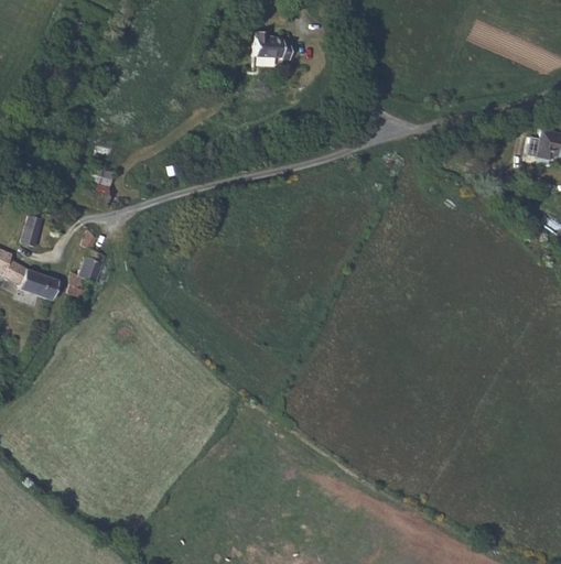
[(251,65),(289,67),(290,41),(282,40),(283,36),(266,35),(266,29),(255,29),(251,65)]
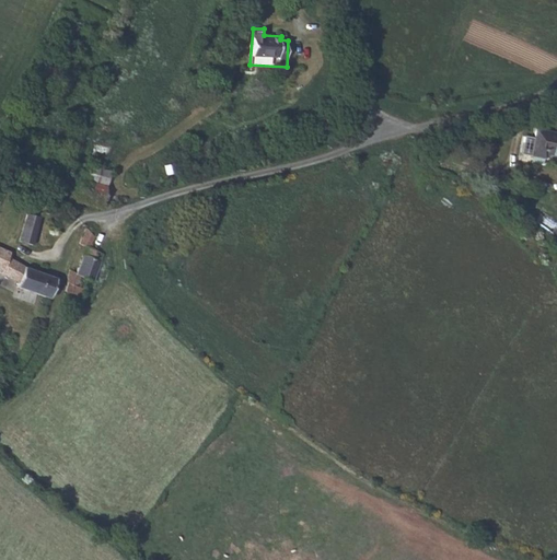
[(556,138),(542,133),(533,161),(547,165),(549,161),(556,162),(556,138)]
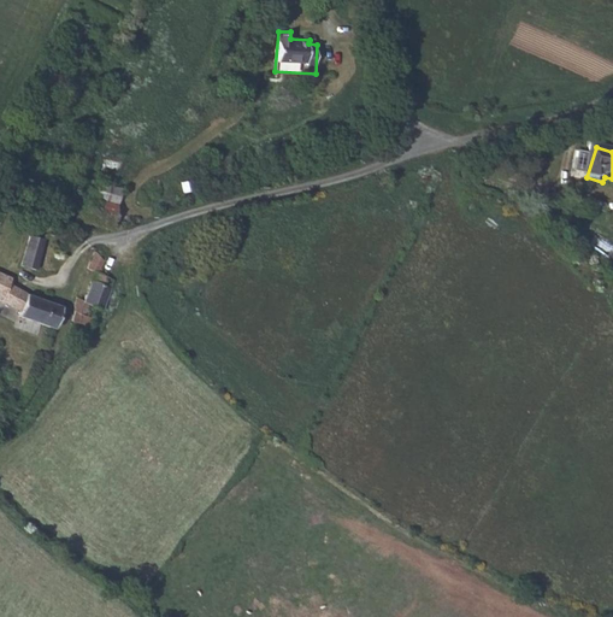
[(82,218),(115,228),(123,191),(92,182),(82,218)]
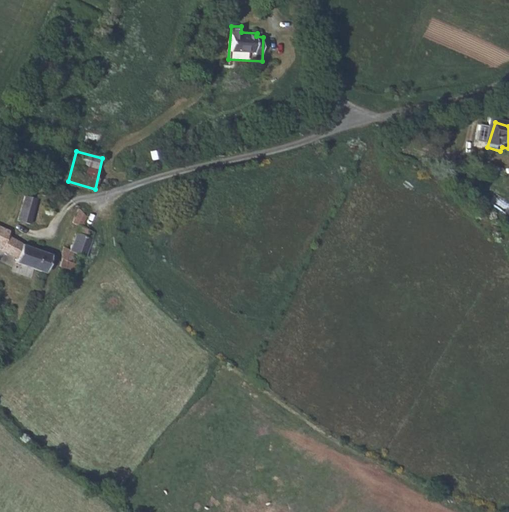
[(38,199),(26,195),(18,221),(31,224),(38,199)]
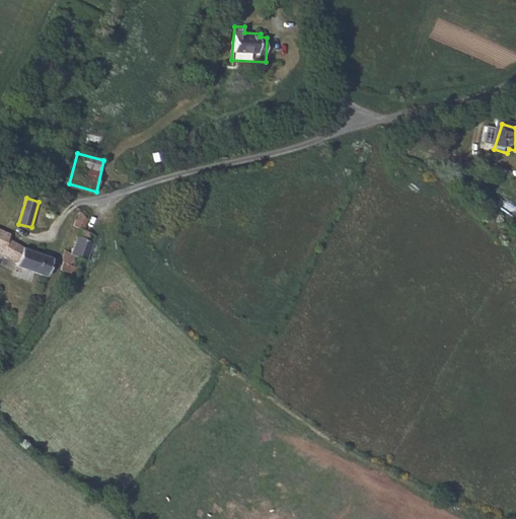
[(89,221),(81,212),(73,227),(81,231),(71,253),(66,251),(64,262),(66,263),(63,270),(76,276),(80,269),(74,266),(76,256),(87,261),(99,235),(85,230),(89,221)]
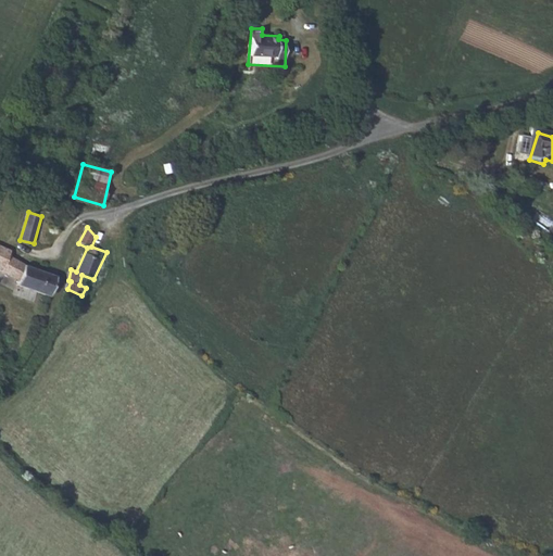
[(3,273),(22,281),(27,265),(11,256),(14,250),(0,243),(0,263),(0,264),(0,265),(0,267),(4,269),(3,273)]
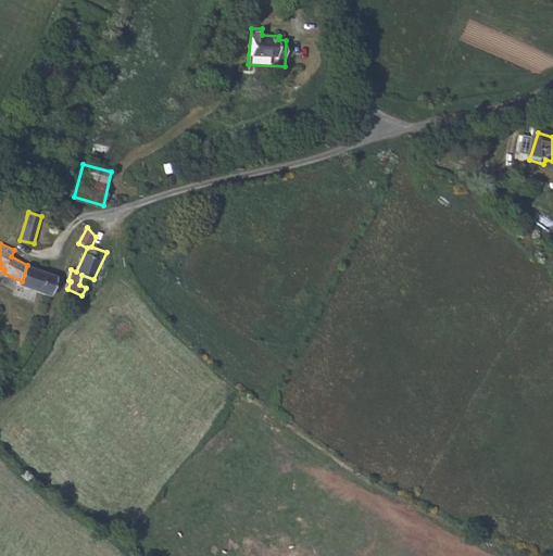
[(21,285),(53,297),(61,277),(27,265),(22,281),(21,285)]
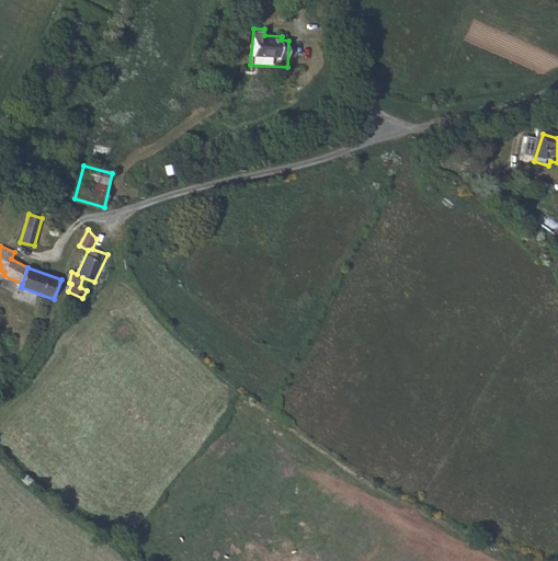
All buildings are outlined.
